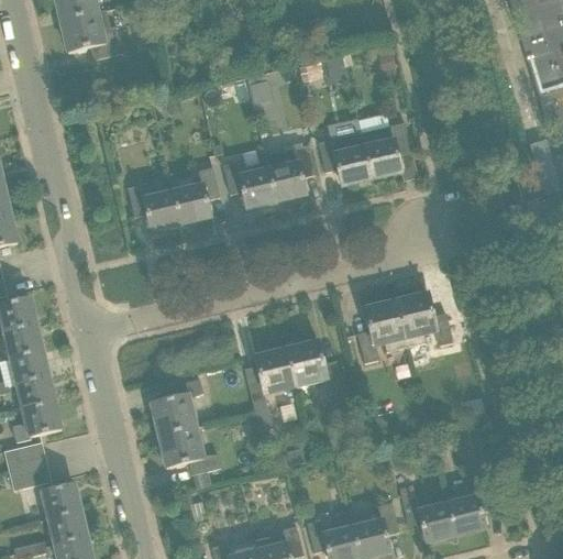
[(57,0),(62,19),(100,10),(97,0),(57,0)]
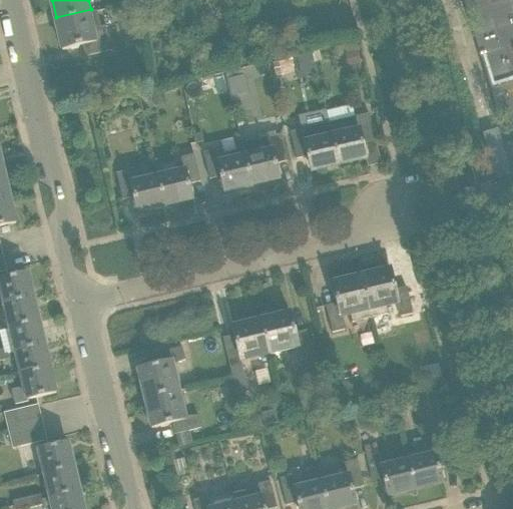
[(463,0),(505,137),(512,134),(512,0),(463,0)]
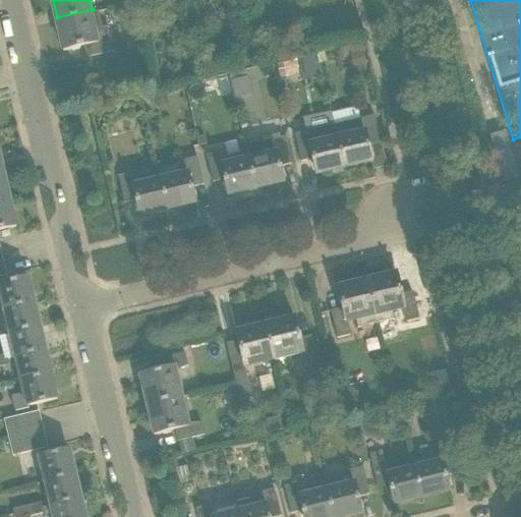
[(108,23),(103,24),(99,7),(93,9),(57,17),(64,46),(62,47),(62,48),(83,43),(85,54),(113,48),(108,23)]
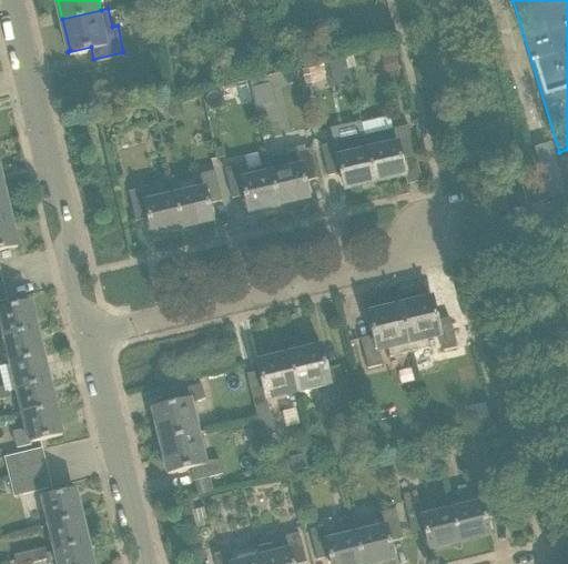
[(170,117),(183,113),(179,97),(165,100),(170,117)]
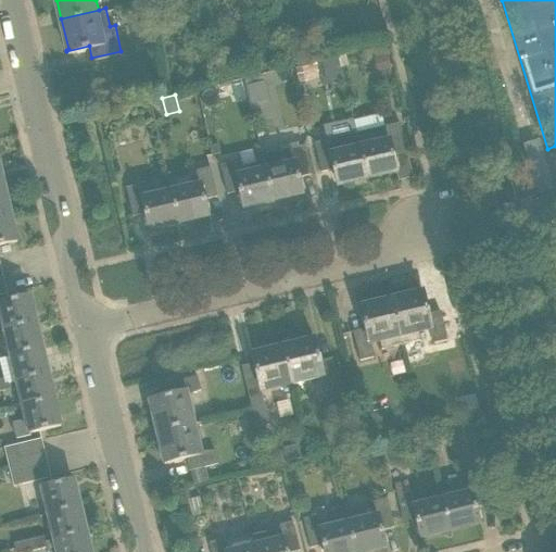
[(392,152),(404,149),(397,121),(355,130),(366,174),(394,167),(395,168),(396,168),(392,152)]
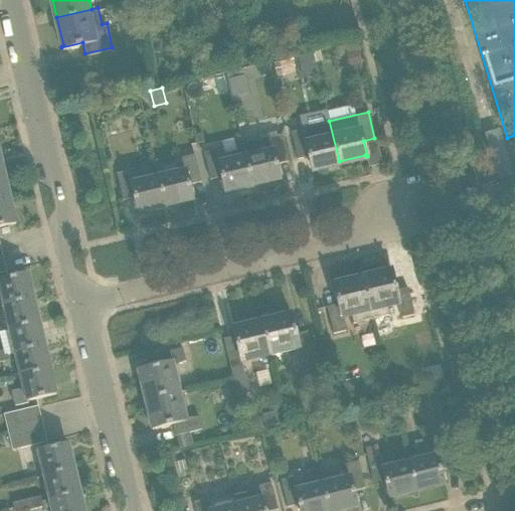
[(313,168),(339,161),(329,121),(291,130),(297,156),(309,154),(312,169),(313,169),(313,168)]
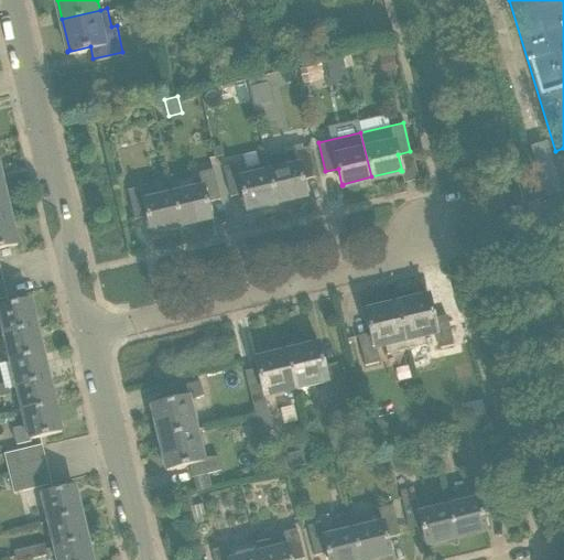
[(315,174),(310,152),(307,144),(283,149),(284,152),(266,157),(275,200),(304,193),(305,194),(306,194),(302,176),(315,174)]
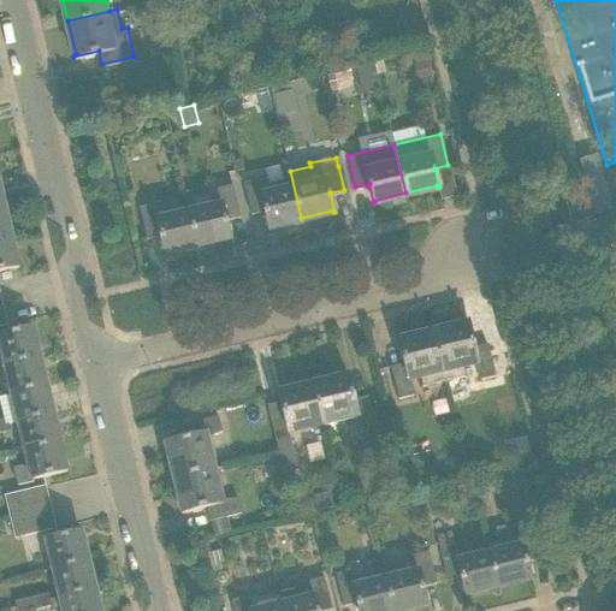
[(270,225),(301,218),(290,171),(244,181),(252,212),(265,208),(270,226),(271,226),(270,225)]
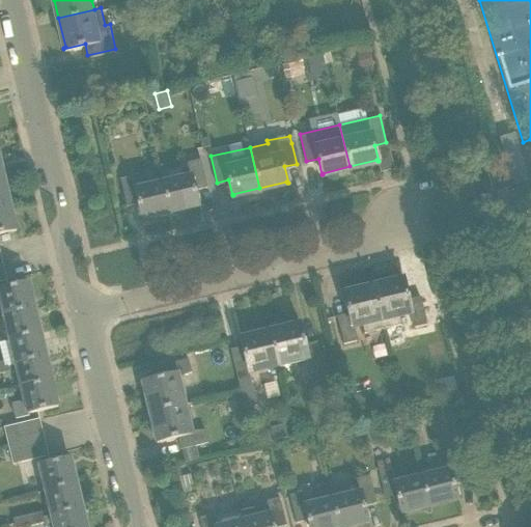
[(206,186),(201,166),(199,158),(185,162),(187,169),(161,175),(169,210),(196,203),(197,204),(198,204),(194,189),(206,186)]
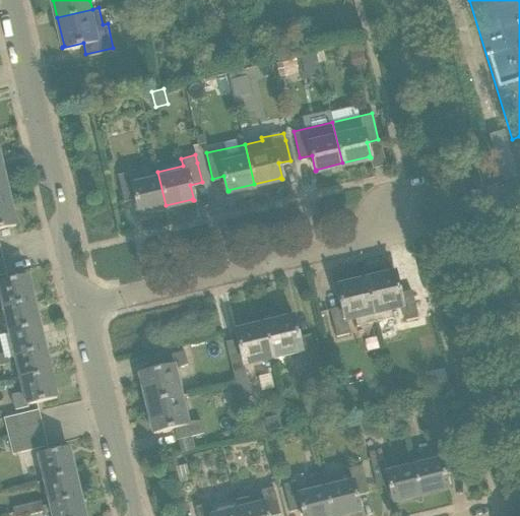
[(157,172),(132,178),(130,170),(118,172),(124,199),(135,197),(139,212),(140,212),(139,210),(166,205),(157,172)]
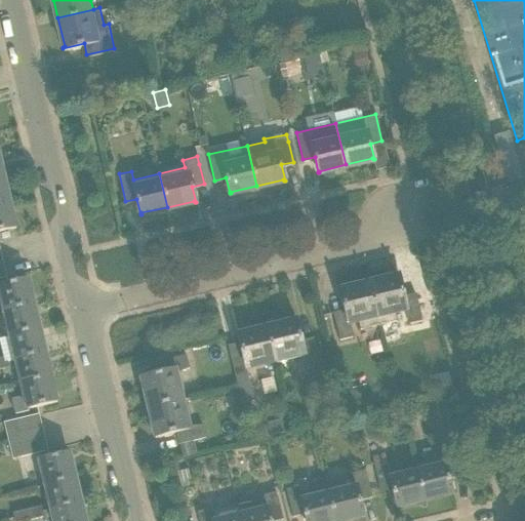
[(15,224),(13,225),(8,201),(0,202),(0,228),(15,225),(15,224)]
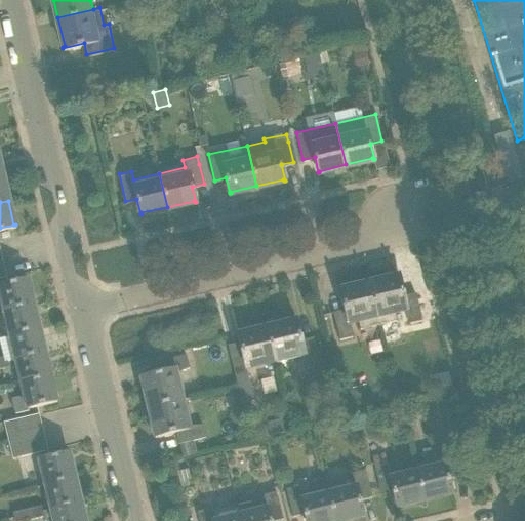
[(415,290),(403,293),(399,273),(398,273),(398,275),(369,281),(379,323),(396,319),(394,313),(404,310),(407,321),(421,318),(415,290)]
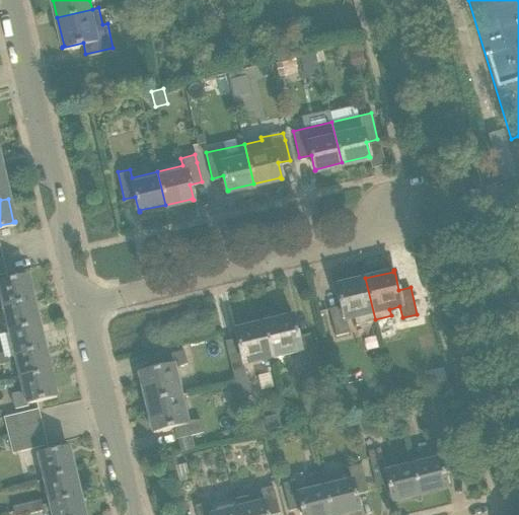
[(26,275),(27,275),(27,274),(0,280),(0,301),(1,305),(31,298),(26,275)]
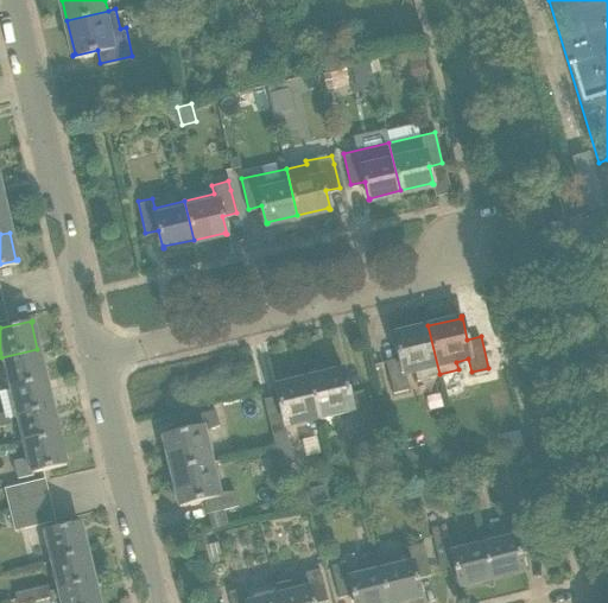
[(416,380),(439,374),(428,325),(396,334),(394,331),(393,331),(399,356),(385,359),(393,392),(409,387),(405,374),(413,372),(416,380)]
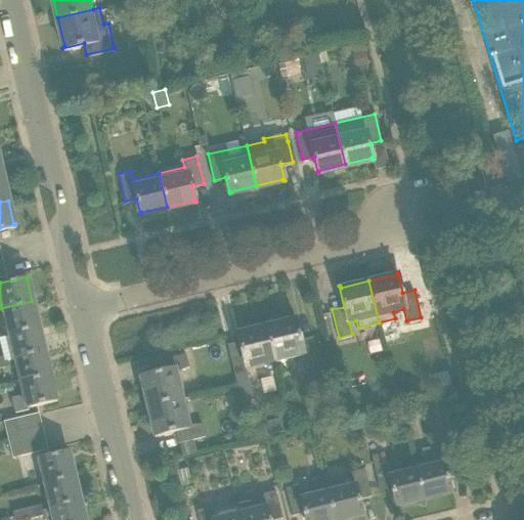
[(6,333),(38,326),(32,301),(1,308),(6,333)]
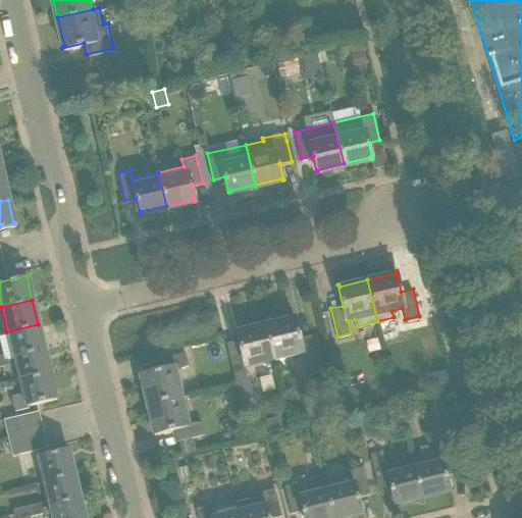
[(317,360),(315,353),(311,333),(300,335),(295,316),(294,316),(294,318),(266,324),(273,357),(302,351),(305,363),(317,360)]
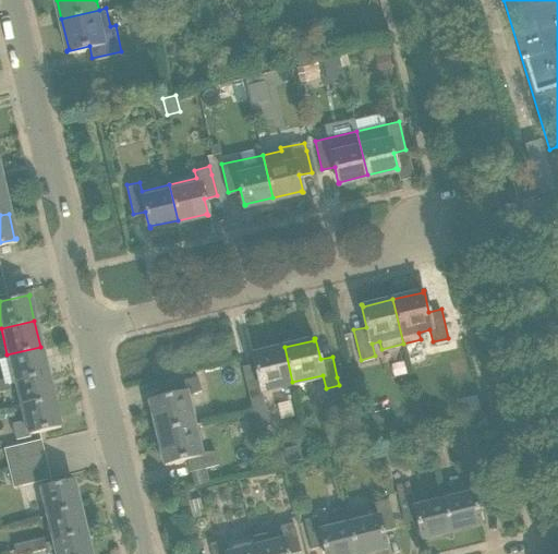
[(13,381),(46,373),(40,347),(7,354),(13,381)]
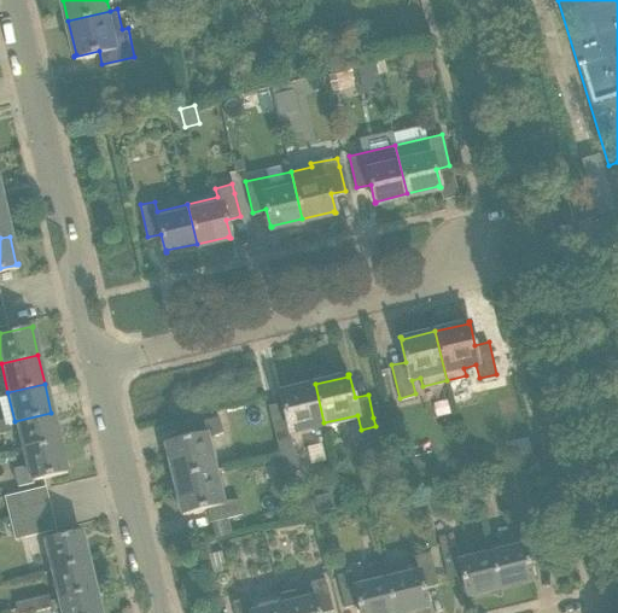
[(324,422),(315,384),(281,392),(280,390),(279,390),(285,414),(289,431),(324,422)]
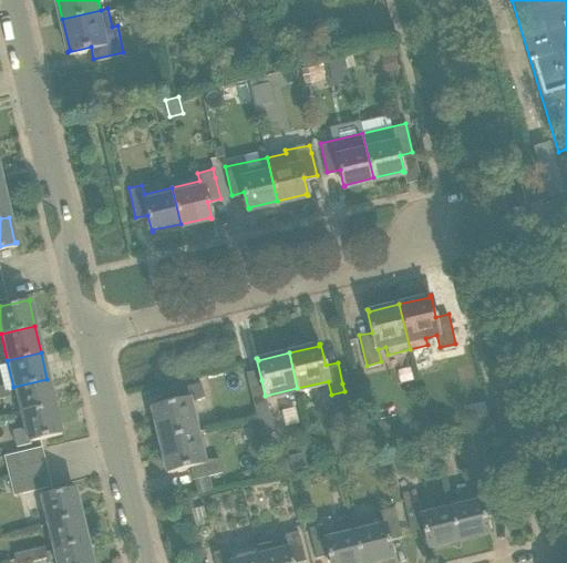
[(19,413),(53,405),(47,379),(13,387),(19,413)]
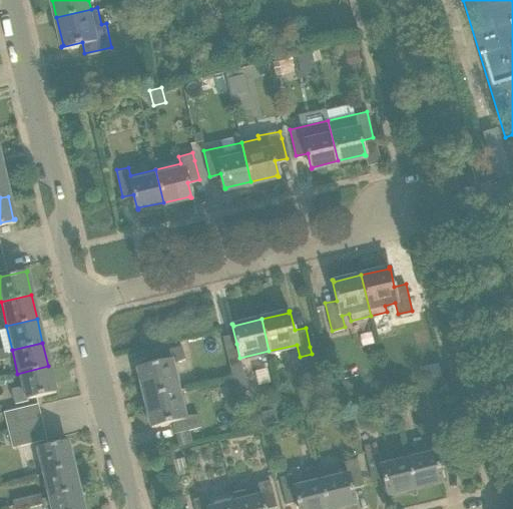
[(172,362),(185,359),(181,344),(155,351),(157,362),(137,367),(137,368),(139,368),(146,395),(178,388),(172,362)]
